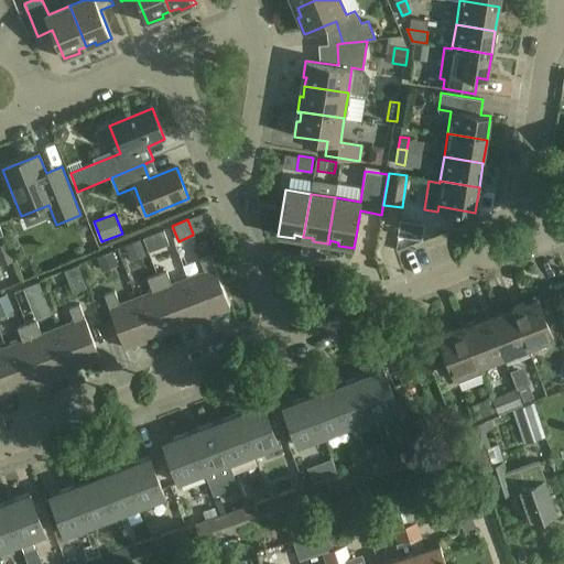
[(154,231),(160,245),(169,241),(163,228),(154,231)]
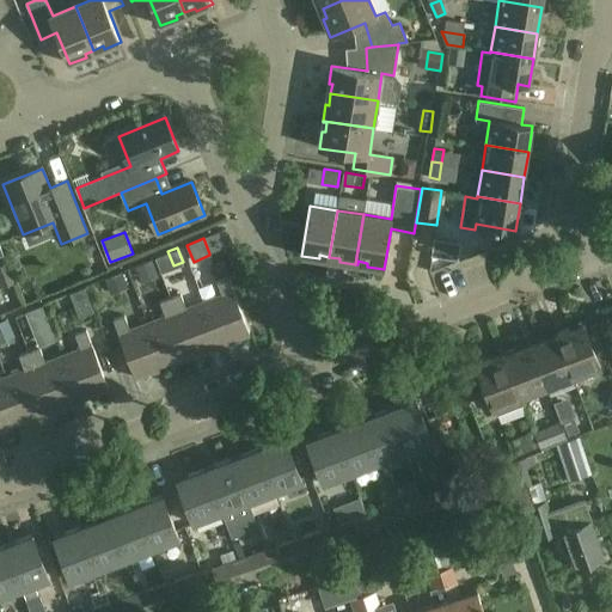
[(14,282),(7,263),(0,264),(0,283),(1,288),(14,282)]
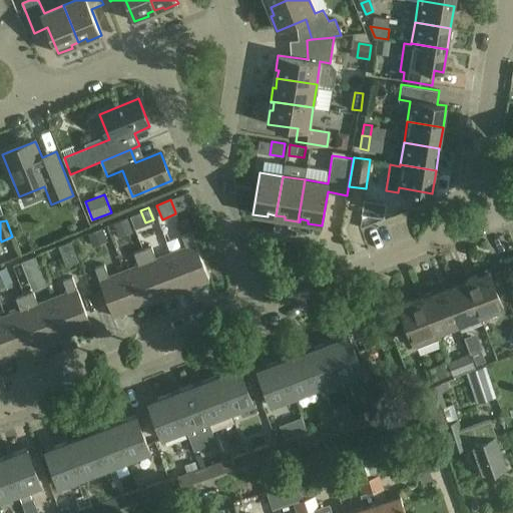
[(102,228),(87,233),(90,241),(105,236),(102,228)]
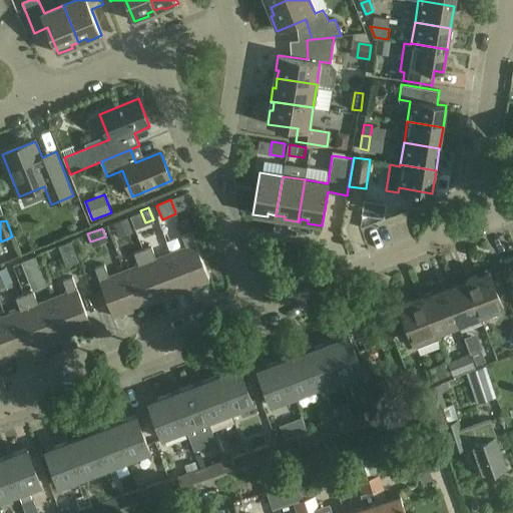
[(186,247),(172,252),(186,290),(210,280),(191,231),(181,234),(186,247)]
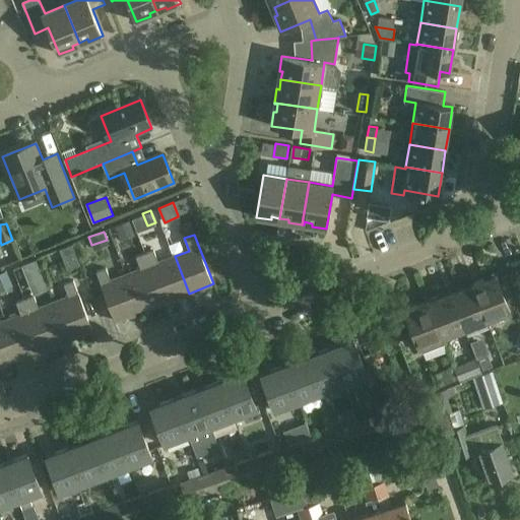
[(165,303),(189,294),(175,256),(159,262),(154,249),(145,253),(165,303)]
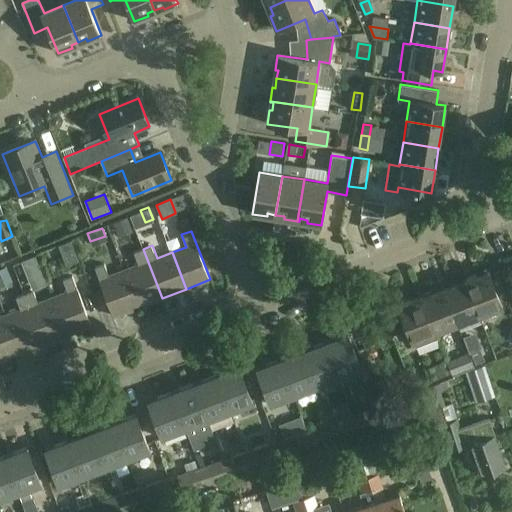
[(138,307),(162,298),(143,249),(135,252),(140,265),(124,271),(138,307)]
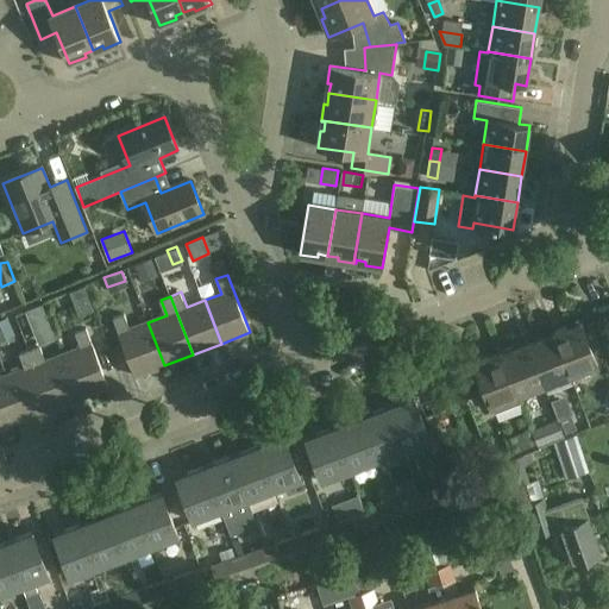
[(24,309),(31,327),(48,320),(41,302),(24,309)]
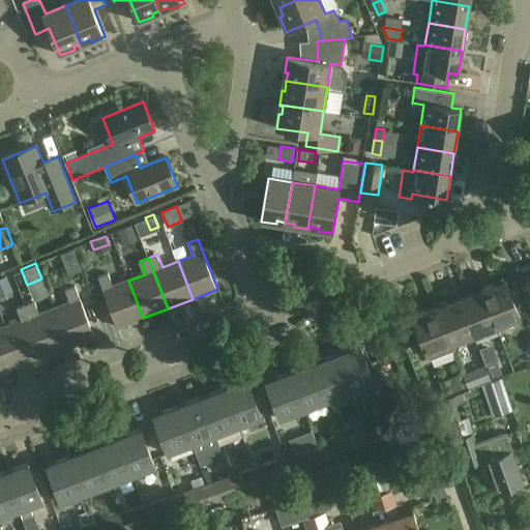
[(98,277),(118,327),(143,318),(128,281),(114,286),(109,273),(98,277)]
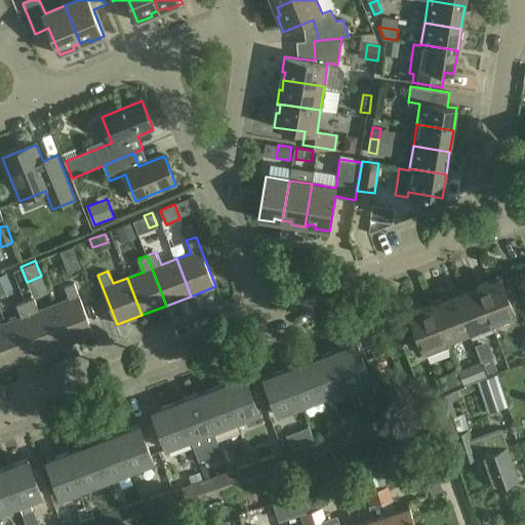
[(524,275),(514,279),(523,305),(524,304),(524,275)]
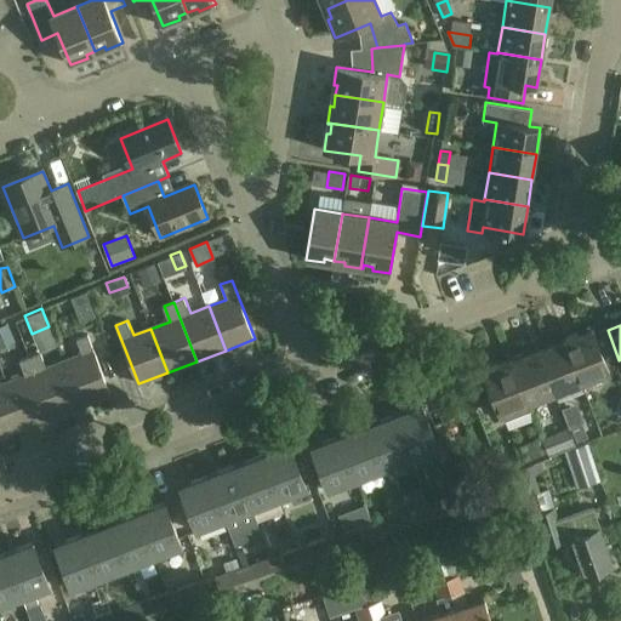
[(592,329),(565,339),(581,383),(608,372),(605,365),(615,362),(603,332),(594,335),(592,329)]
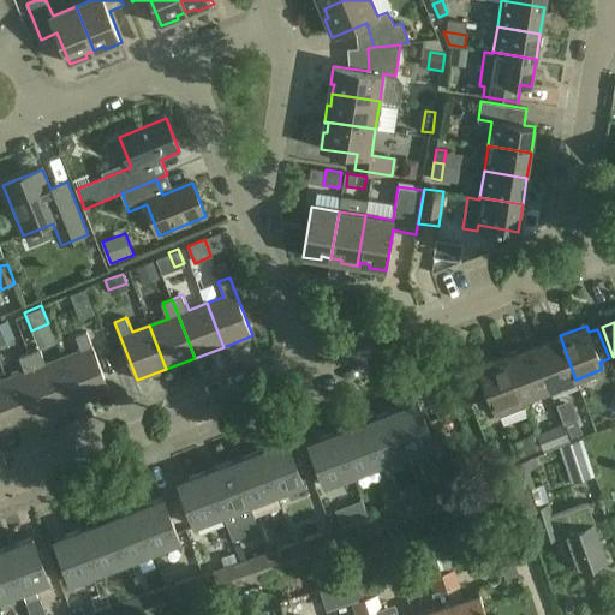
[(83,351),(65,358),(82,401),(111,390),(88,332),(77,335),(83,351)]
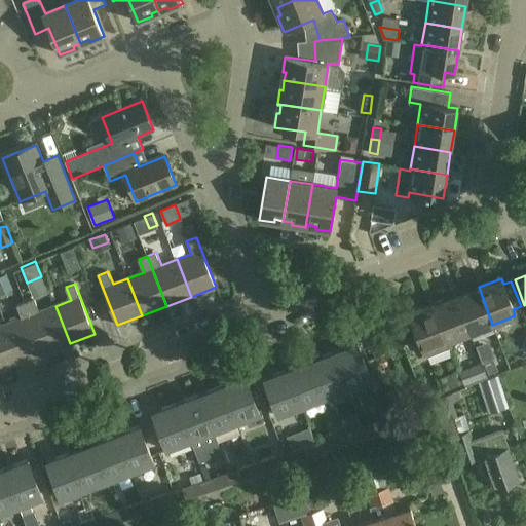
[(470,333),(492,325),(479,287),(455,296),(470,333)]
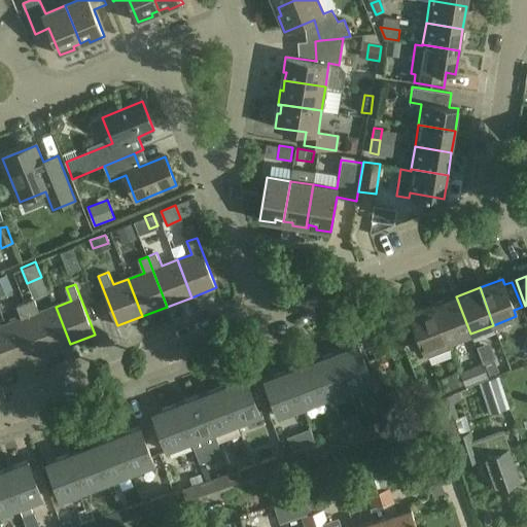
[(456,296),(433,305),(448,343),(470,334),(456,296)]
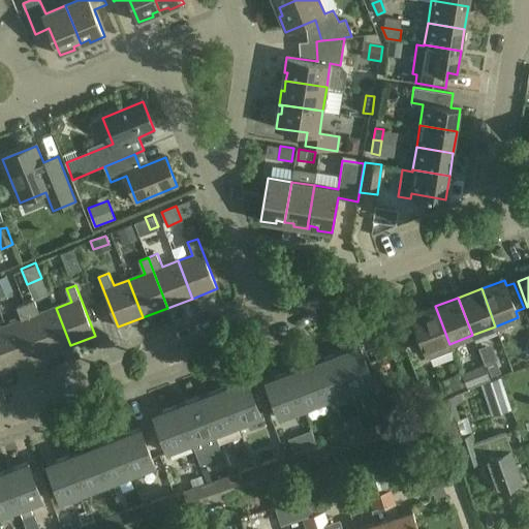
[(45,355),(70,345),(56,308),(40,313),(35,301),(26,304),(45,355)]
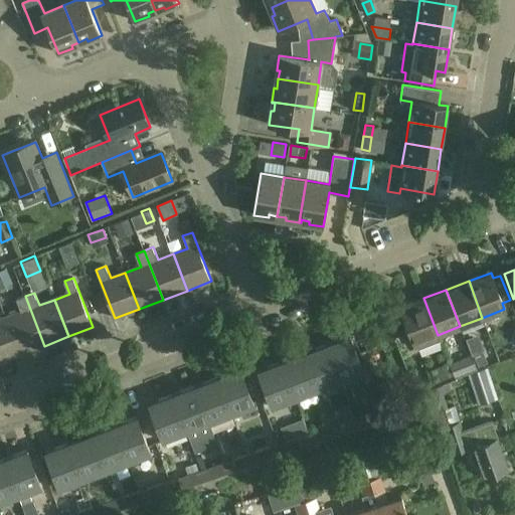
[(20,355),(44,346),(25,296),(17,300),(21,312),(6,318),(20,355)]
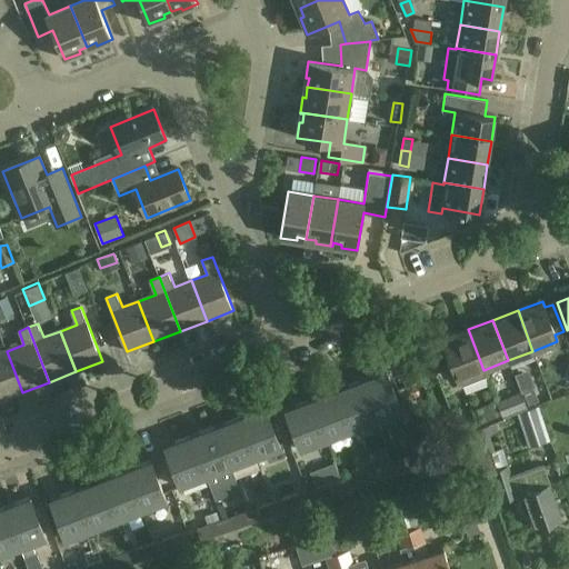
[(486,377),(483,370),(468,329),(442,339),(460,387),(486,377)]
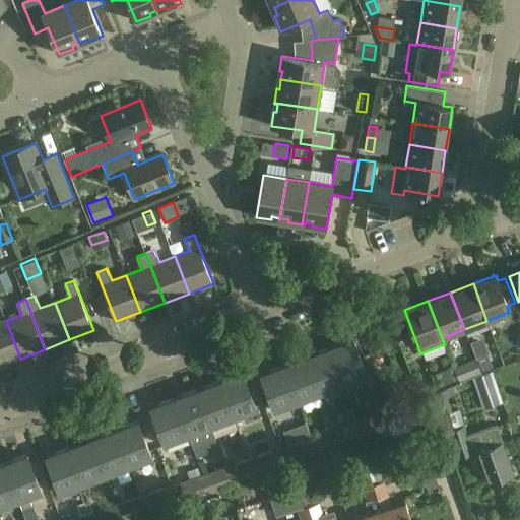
[(398,341),(408,337),(401,319),(391,323),(398,341)]
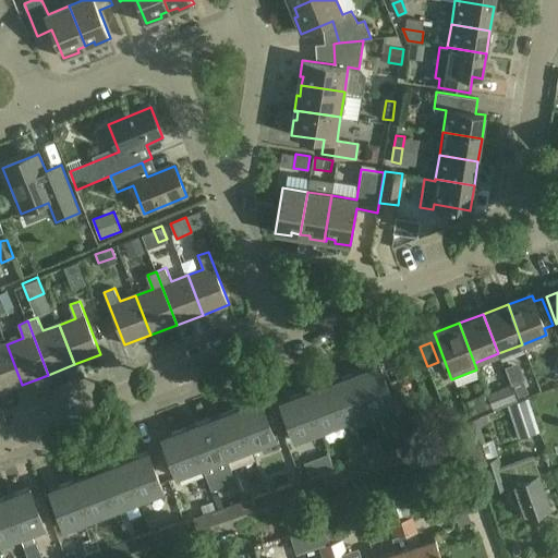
[(0,392),(22,385),(7,344),(0,347),(0,392)]
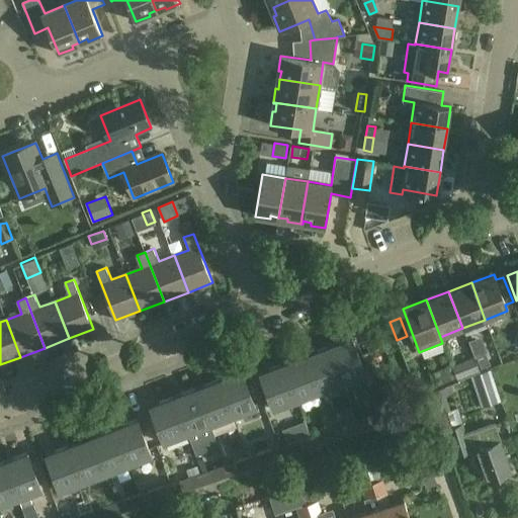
[(352,337),(329,346),(343,383),(366,374),(352,337)]
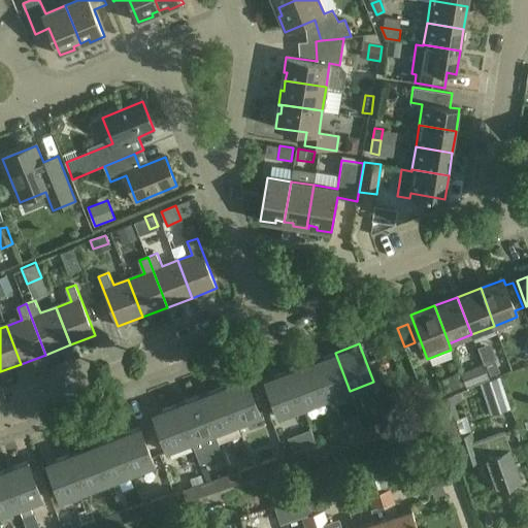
[(326,399),(350,391),(335,353),(311,361),(326,399)]
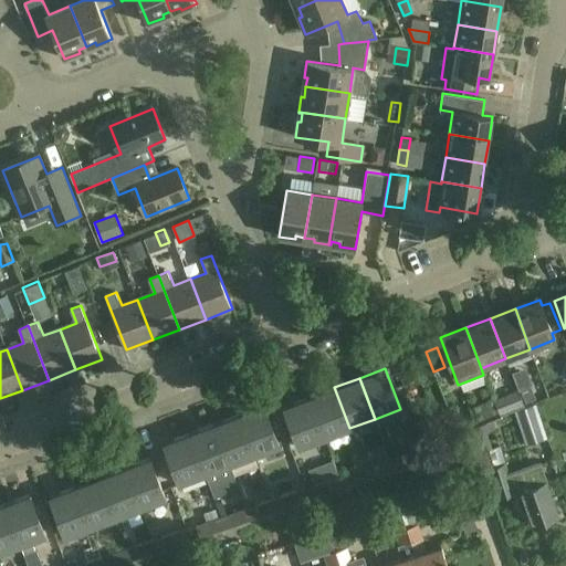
[(536,399),(532,386),(521,389),(526,402),(536,399)]
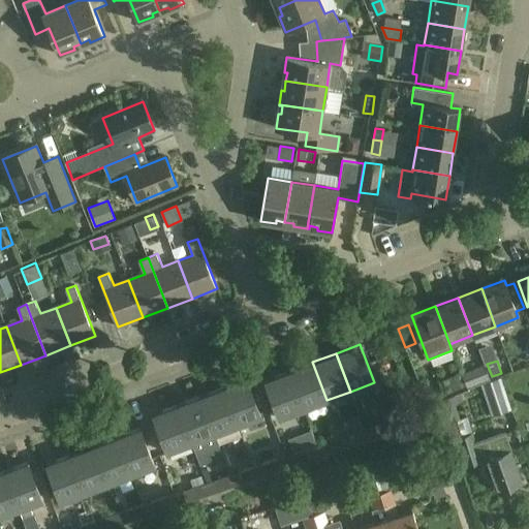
[(312,362),(288,371),(303,409),(327,400),(312,362)]
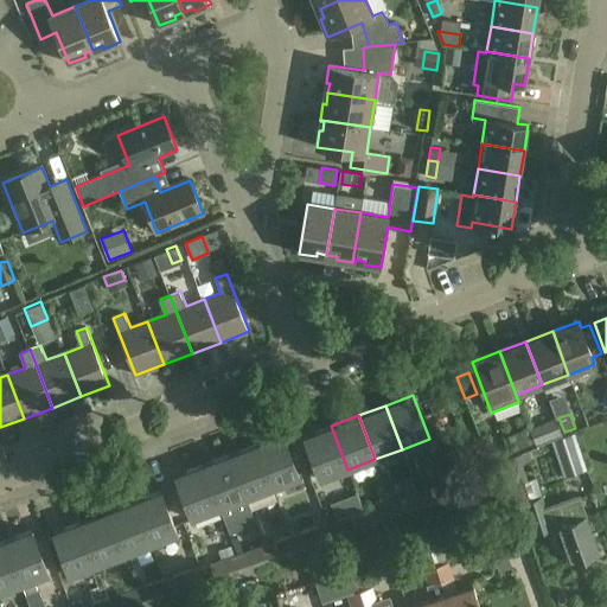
[(531,429),(536,443),(550,439),(544,425),(531,429)]
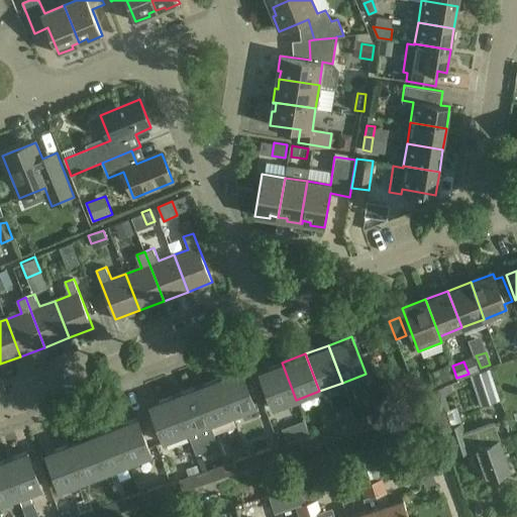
[(274,409),(296,400),(282,363),(260,371),(274,409)]
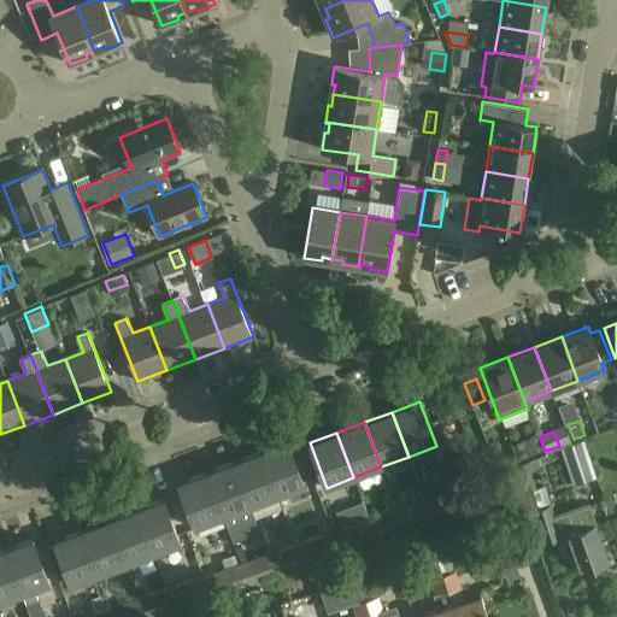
[(288,441),(260,451),(277,495),(305,486),(288,441)]
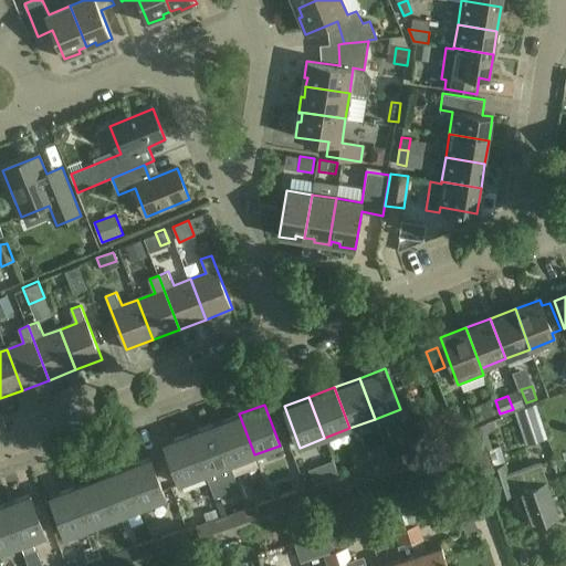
[(514,411),(526,446),(547,438),(535,405),(514,411)]
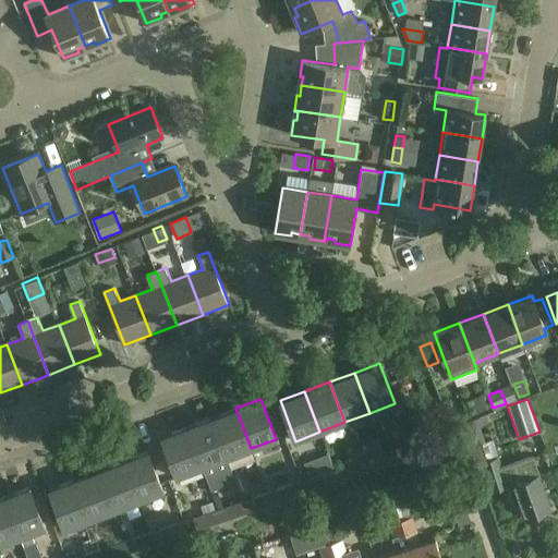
[(226,458),(251,448),(235,408),(211,417),(226,458)]
